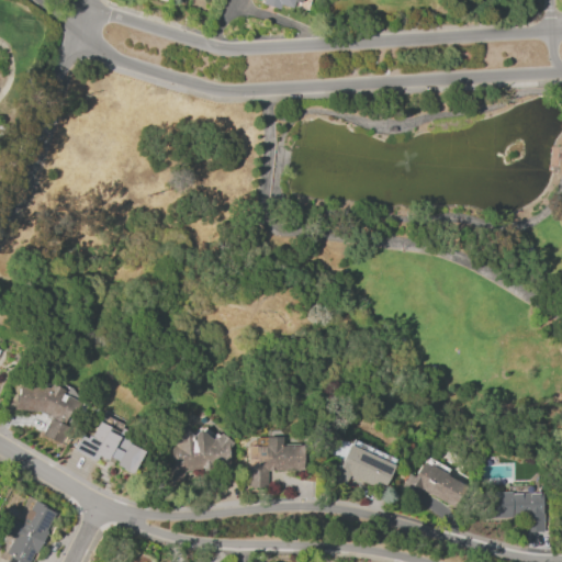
[(302,0),(301,4),(293,2),(291,8),(279,4),(278,10),(260,4),(260,0),(302,0)]
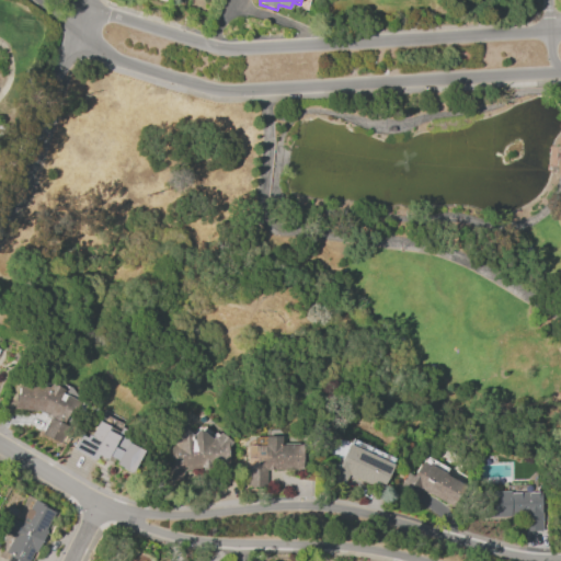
[(19,384),(48,387),(50,382),(64,389),(61,393),(80,402),(77,409),(71,407),(64,422),(44,412),(13,409),(15,393),(18,395),(19,384)]
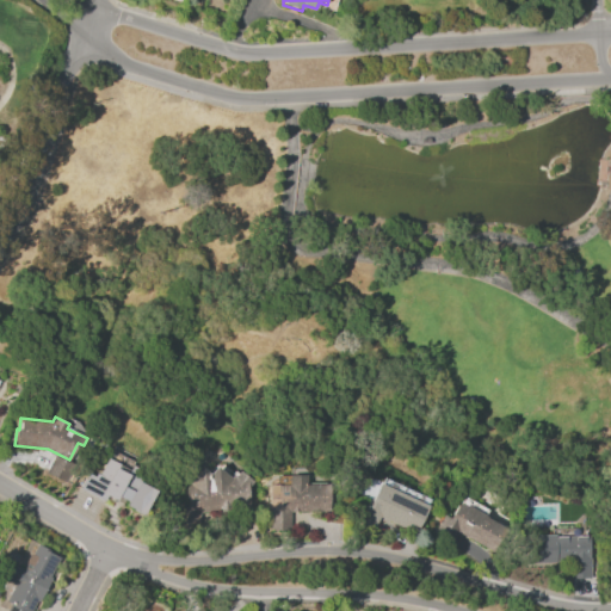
[(55,455),(75,466),(66,483),(45,473),(55,455)]
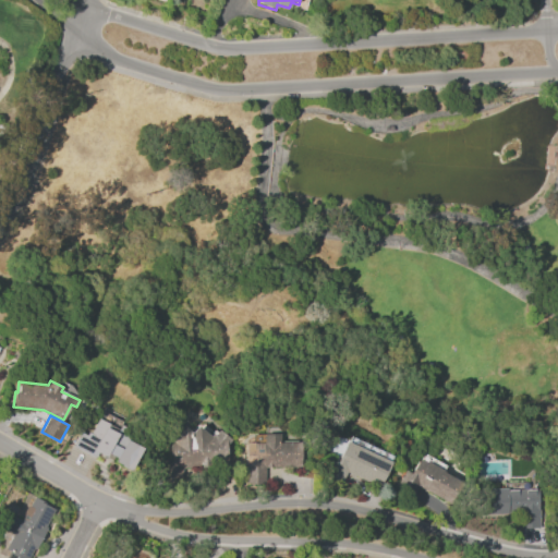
[(110,438),(114,440),(121,427),(152,443),(135,474),(113,463),(98,457),(98,456),(72,443),(81,424),(88,427),(106,423),(110,438)]
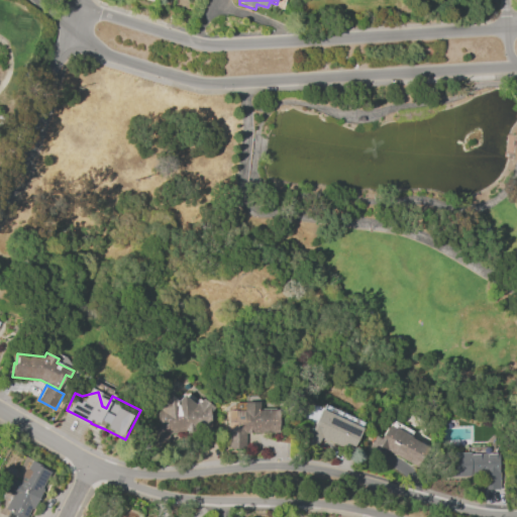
[(170,433),(169,448),(158,447),(160,425),(158,423),(164,415),(162,412),(161,409),(162,405),(163,402),(166,400),(170,399),(173,399),(176,401),(181,394),(194,404),(198,404),(200,401),(209,407),(205,413),(206,414),(195,427),(190,424),(178,439),(170,433)]
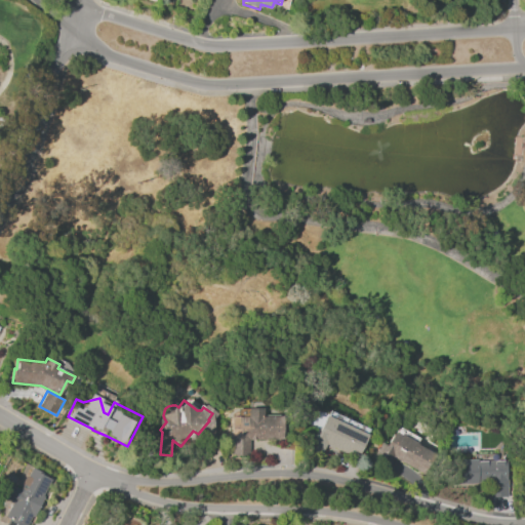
[(263,409),(263,416),(282,416),(282,440),(249,440),(249,456),(229,456),(229,436),(237,437),(238,409),(263,409)]
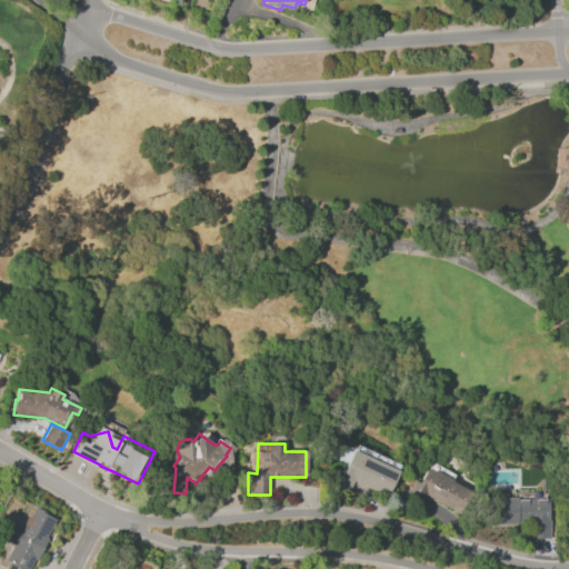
[(399,471),(387,496),(351,478),(346,489),(332,482),(338,470),(341,471),(352,449),(399,471)]
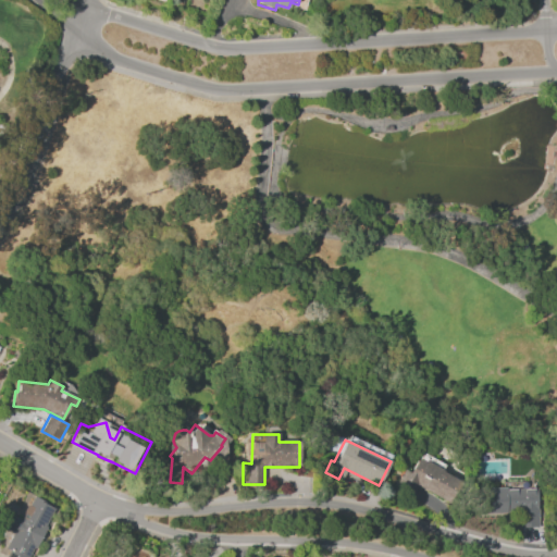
[(419,458),(426,462),(426,461),(443,470),(442,471),(461,483),(448,505),(417,487),(409,500),(392,491),(405,469),(410,472),(419,458)]
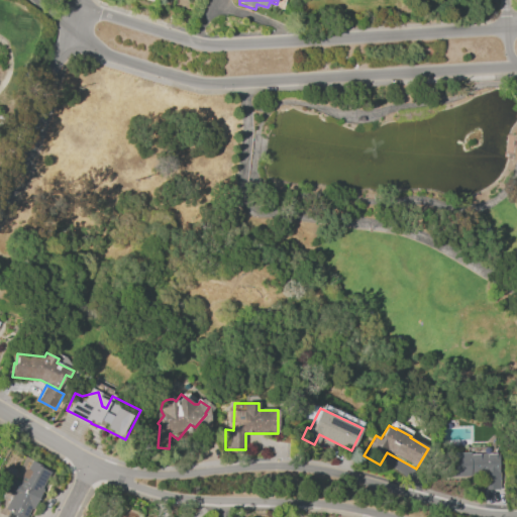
[(498,453),(499,490),(487,490),(487,479),(444,480),(443,453),(467,452),(467,447),(496,446),(496,453),(498,453)]
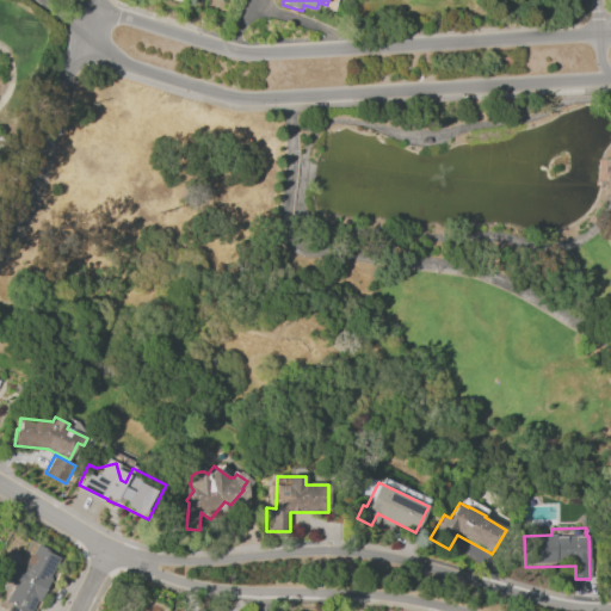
[(50,578),(38,603),(37,602),(32,610),(7,610),(11,605),(6,603),(14,586),(7,582),(16,566),(23,569),(25,563),(32,566),(41,549),(59,557),(49,578),(50,578)]
